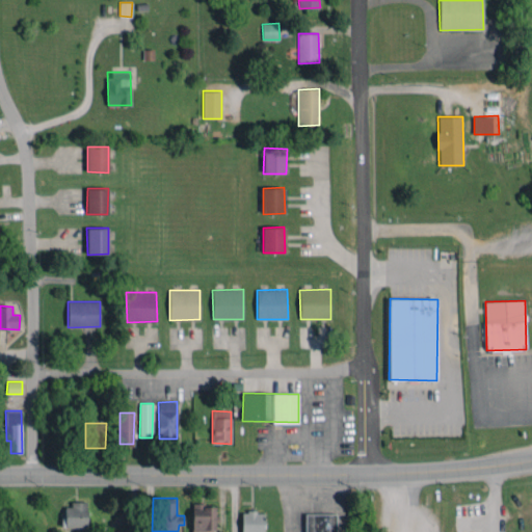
[(75,531),(86,531),(86,503),(63,503),(63,527),(75,527),(75,531)]
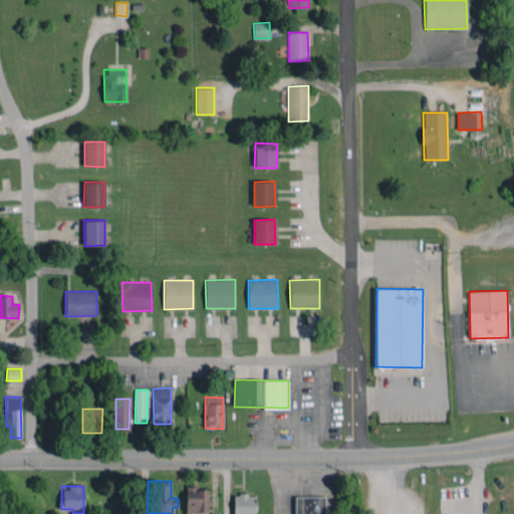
[(185,513),(208,513),(209,504),(210,504),(210,488),(186,488),(185,513)]
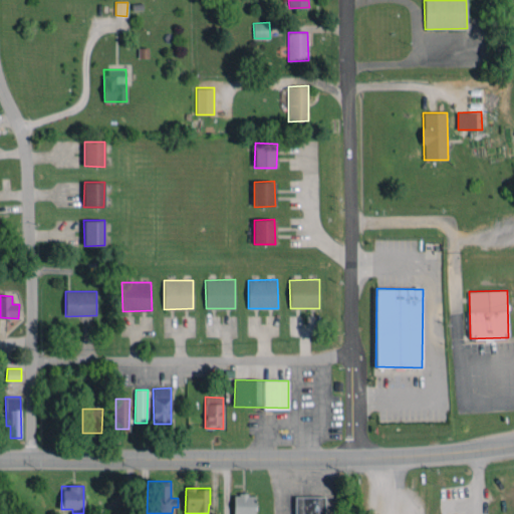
[(254,513),(255,495),(234,494),(233,513),(254,513)]
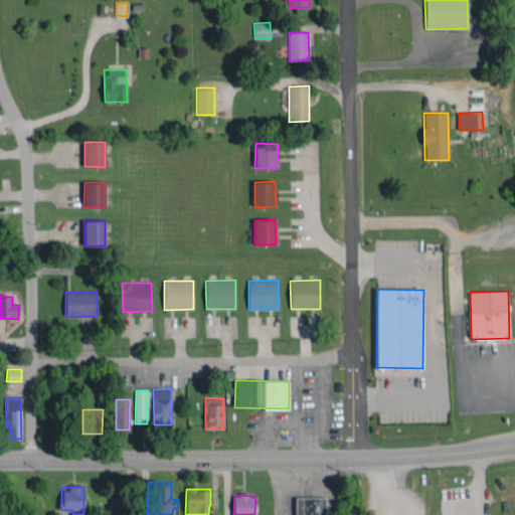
[(324,514),(324,498),(297,497),(296,514),(324,514)]
